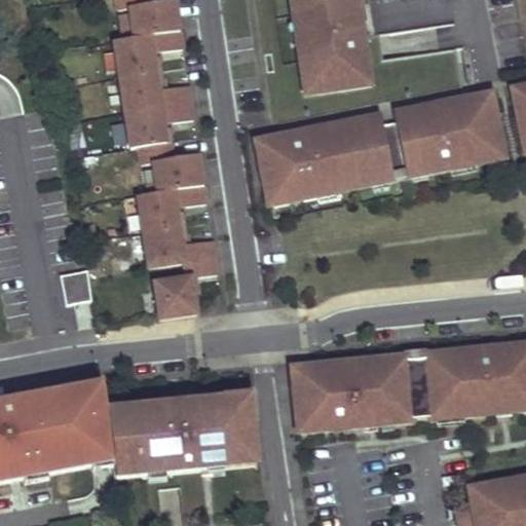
[(155,287),(161,323),(197,316),(195,299),(192,282),(198,280),(218,278),(213,245),(191,248),(184,249),(178,212),(186,211),(207,207),(200,167),(191,170),(189,160),(179,161),(174,162),(172,146),(168,146),(165,127),(173,126),(194,122),(189,88),(167,92),(160,94),(154,57),(162,54),(183,51),(177,12),(167,13),(165,4),(155,6),(150,7),(149,0),(115,0),(118,12),(133,9),(137,41),(114,45),(130,151),(139,150),(142,166),(156,164),(161,196),(138,200),(149,271),(182,266),(185,282),(155,287)]
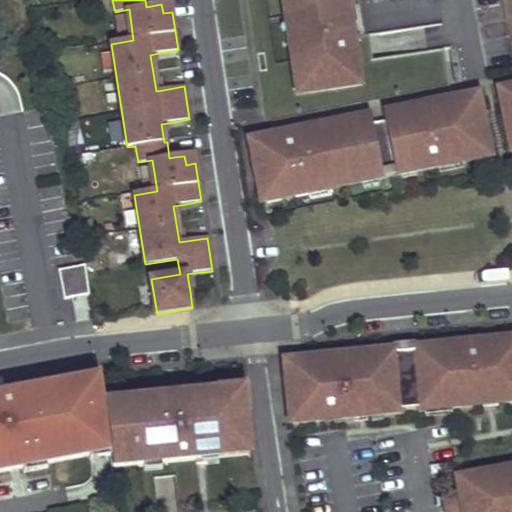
[(282,0),(286,24),(291,23),(294,45),(289,45),(293,76),(302,74),(305,93),(361,85),(357,53),(351,53),(349,40),(355,40),(352,23),(347,24),(342,0),(282,0)]
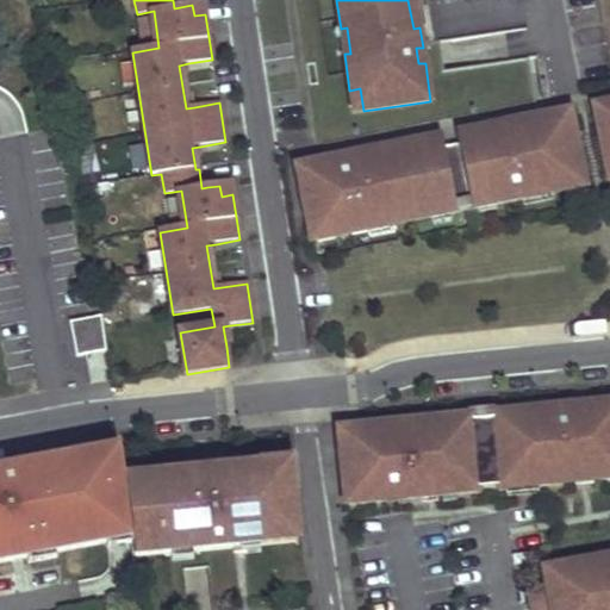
[(408,0),(414,29),(419,27),(425,26),(423,11),(417,12),(415,0),(408,0)]
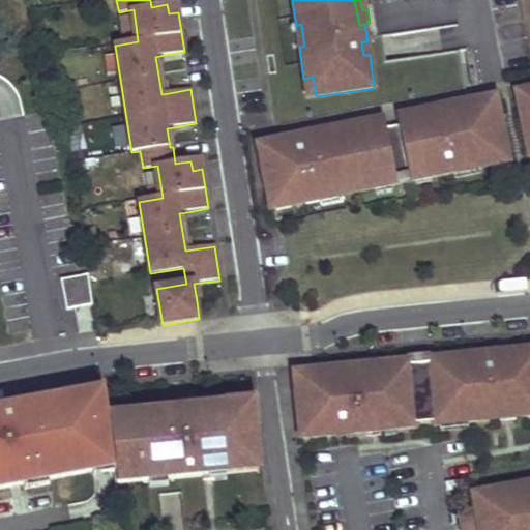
[(177,3),(167,4),(169,13),(178,12),(177,3)]
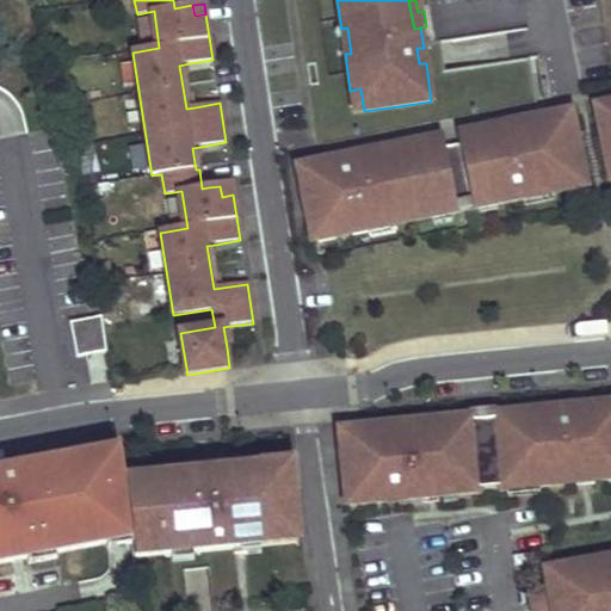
[(351,54),(347,28),(341,29),(333,30),(338,55),(345,54),(351,54)]
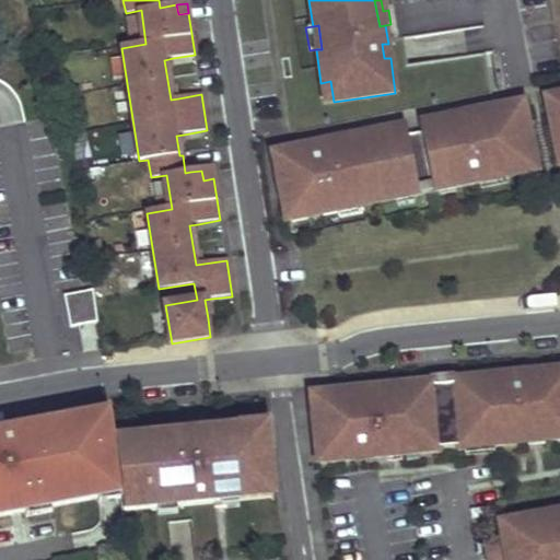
[(164,60),(171,100),(178,98),(177,86),(173,88),(170,70),(174,70),(173,58),(164,60)]
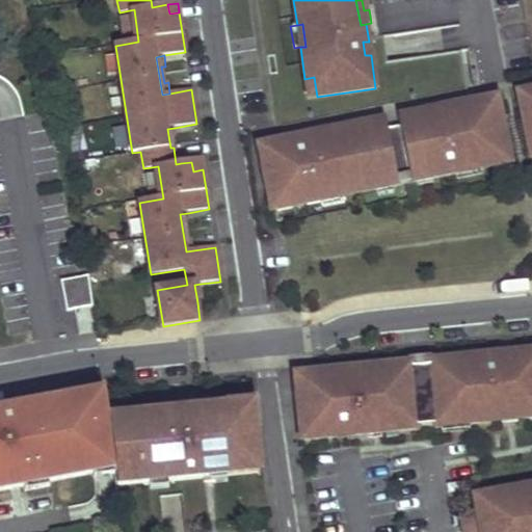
[(408,65),(408,89),(458,89),(458,64),(408,65)]
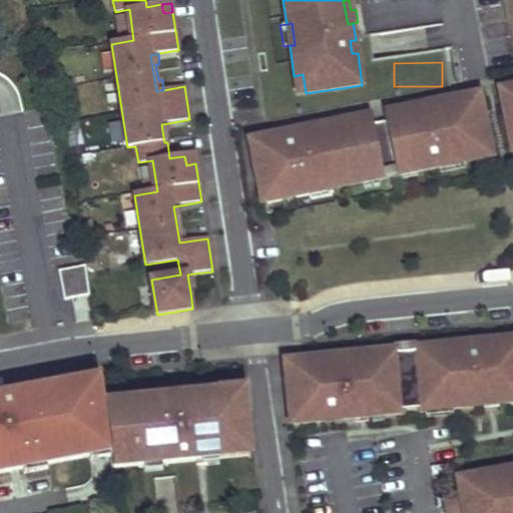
[(306,93),(303,74),(294,76),(292,76),(295,95),(306,93)]
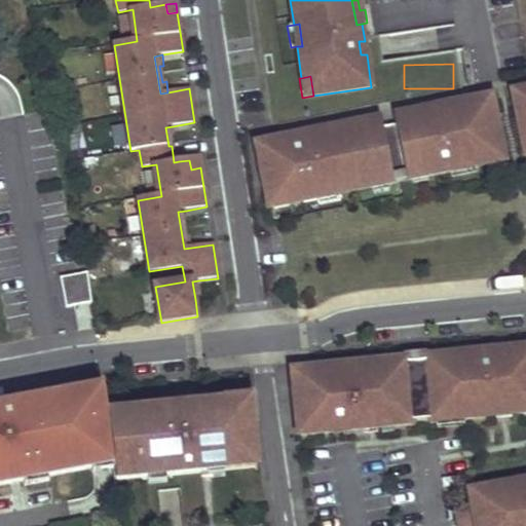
[(525,91),(525,87),(511,91),(515,111),(524,110),(520,94),(525,91)]
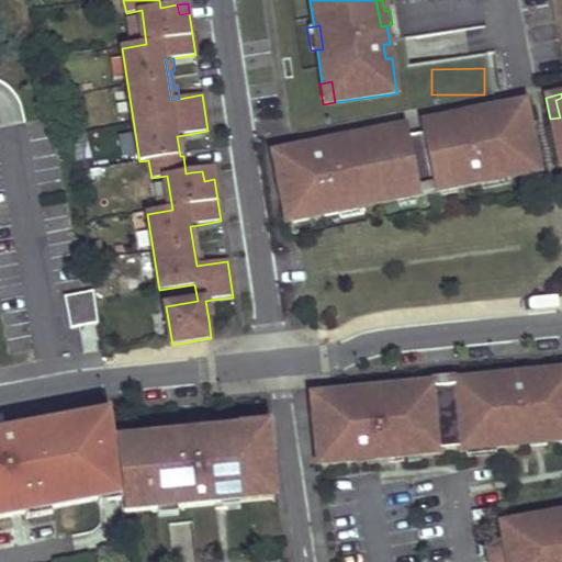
[(561,98),(555,100),(560,117),(550,119),(560,168),(561,167),(561,98)]
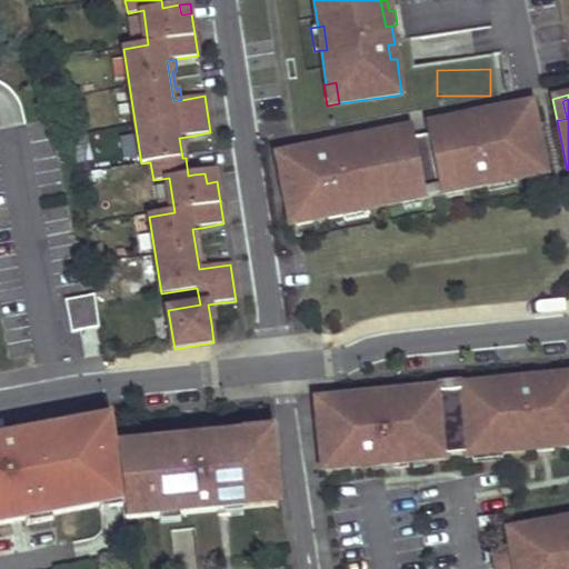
[(527,127),(536,125),(531,103),(497,110),(498,115),(523,109),(527,127)]
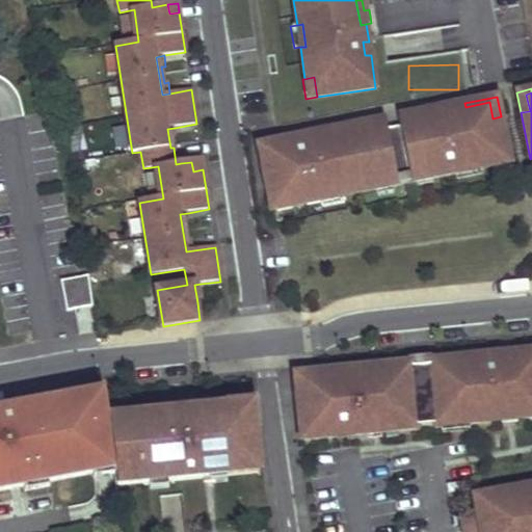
[(258,144),(269,203),(289,198),(290,207),(321,201),(320,195),(342,191),(343,196),(376,190),(374,184),(397,179),(396,176),(408,173),(409,177),(428,173),(430,179),(444,176),(443,171),(454,169),(478,164),(479,169),(510,163),(501,116),(493,118),(489,102),(466,107),(464,103),(448,106),(446,107),(447,112),(432,114),(431,109),(428,110),(398,116),(400,127),(387,129),(384,118),(350,126),(352,131),(322,137),(321,132),(304,135),(306,141),(292,143),(291,138),(258,144)]
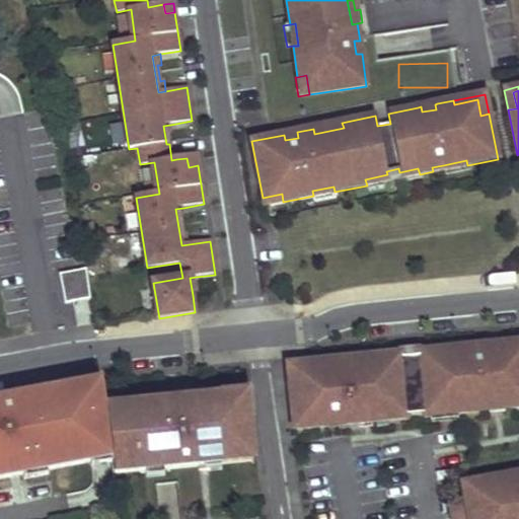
[(435,104),(437,103),(437,102),(418,105),(418,107),(421,106),(422,112),(436,109),(435,104)]
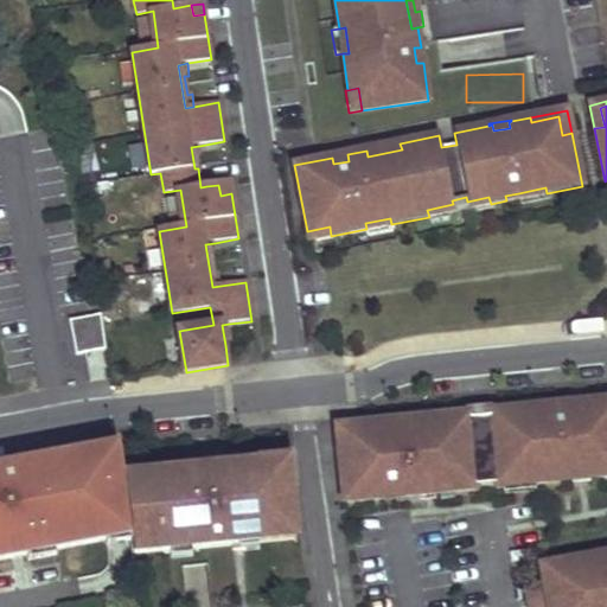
[(402,149),(400,144),(382,147),(381,141),(365,145),(366,151),(368,157),(402,149)]
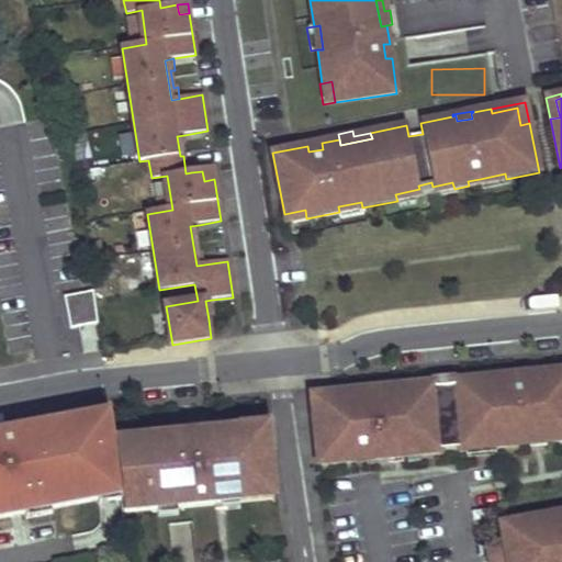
[(183,156),(186,173),(191,172),(184,135),(177,136),(180,156),(183,156)]
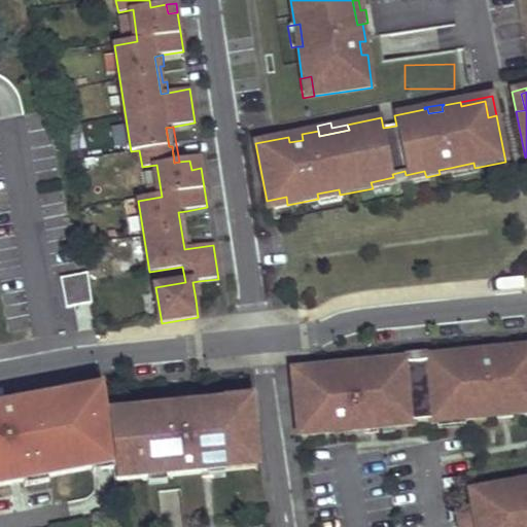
[(200,159),(189,161),(191,170),(201,168),(200,159)]
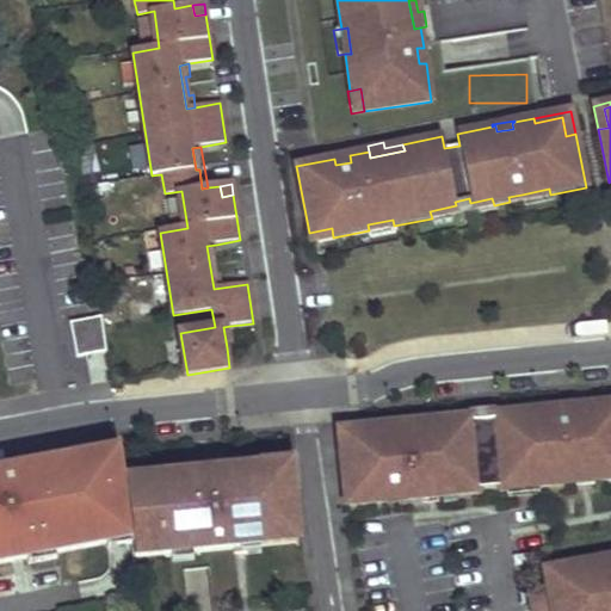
[(549,189),(522,195),(524,207),(553,201),(550,195),(549,189)]
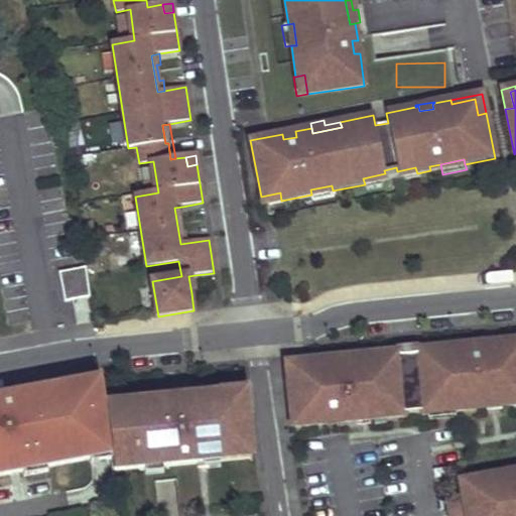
[(363,178),(365,184),(366,189),(381,186),(380,180),(417,173),(415,167),(397,171),(396,167),(384,170),(385,173),(363,178)]
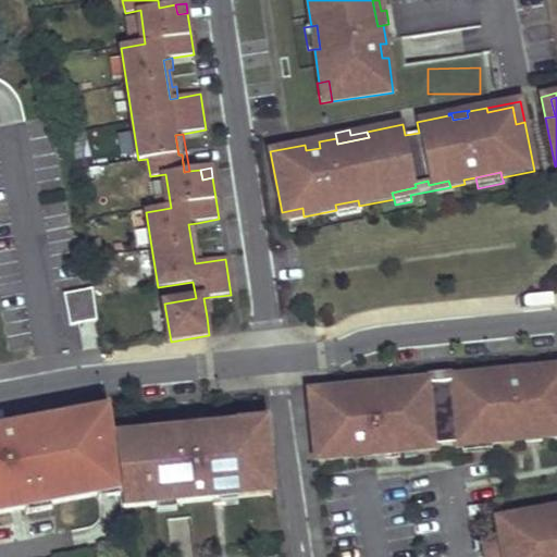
[(335,205),(336,210),(337,215),(360,211),(359,206),(358,200),(335,205)]
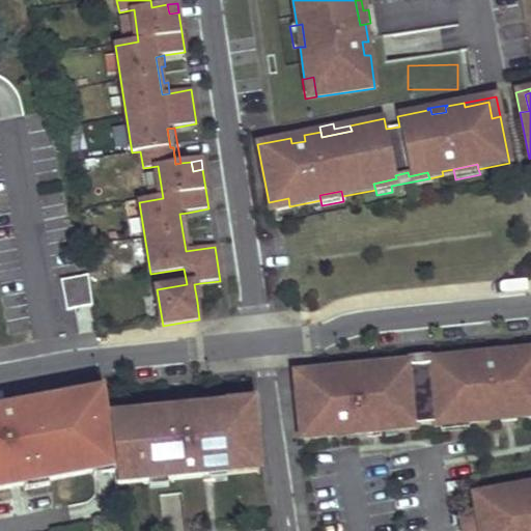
[(288,198),(269,202),(270,211),(289,206),(288,198)]
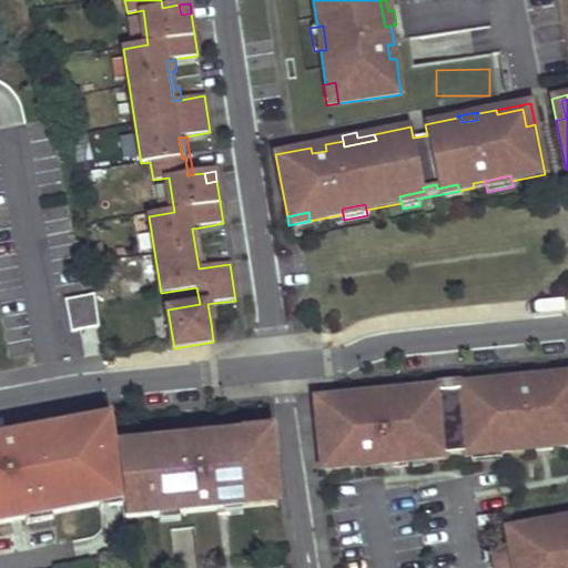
[(192,229),(199,269),(206,267),(205,256),(201,256),(198,239),(202,239),(201,227),(192,229)]
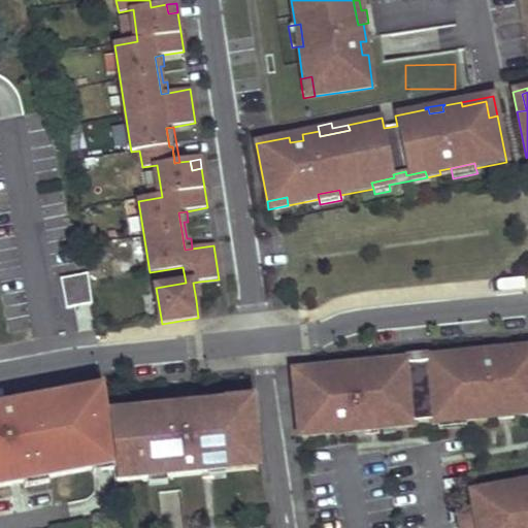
[(68,305),(94,302),(90,271),(64,275),(68,305)]
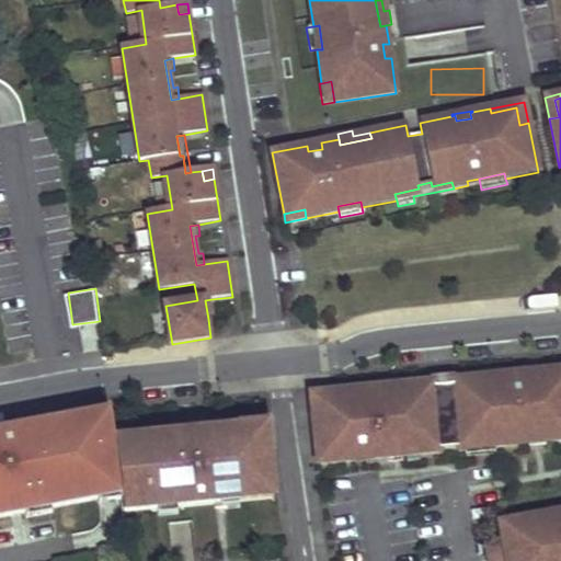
[(212,299),(205,300),(208,319),(215,318),(212,299)]
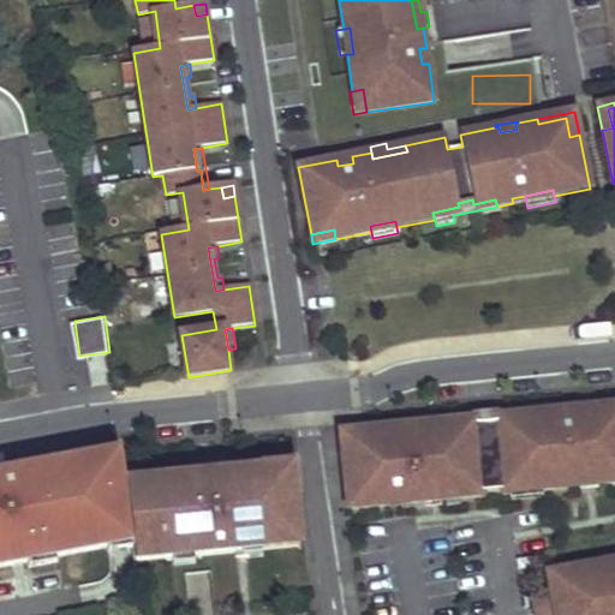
[(405,503),(425,501),(424,495),(439,494),(439,500),(445,500),(445,493),(459,491),(460,497),(482,496),(481,493),(502,490),(503,494),(511,493),(509,487),(542,483),(542,490),(581,487),(580,479),(595,478),(595,485),(610,483),(609,473),(614,472),(614,404),(574,408),(574,415),(561,416),(560,410),(554,411),(554,417),(531,419),(531,413),(499,416),(499,422),(475,424),(473,418),(434,422),(434,428),(413,430),(413,424),(341,431),(341,437),(353,436),(354,455),(344,457),(347,509),(389,505),(389,499),(405,496),(405,503)]
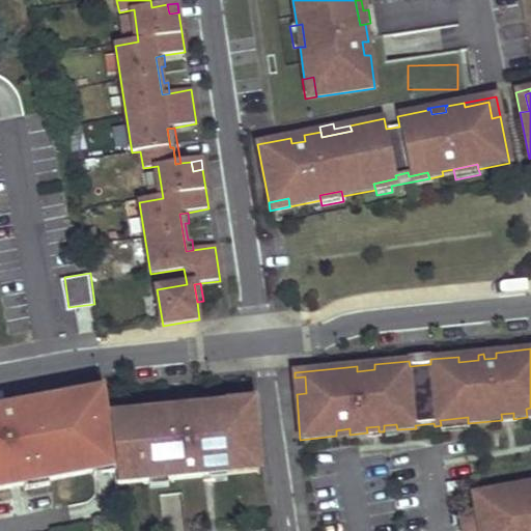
[(478,360),(478,355),(477,348),(457,350),(458,357),(458,362),(478,360)]
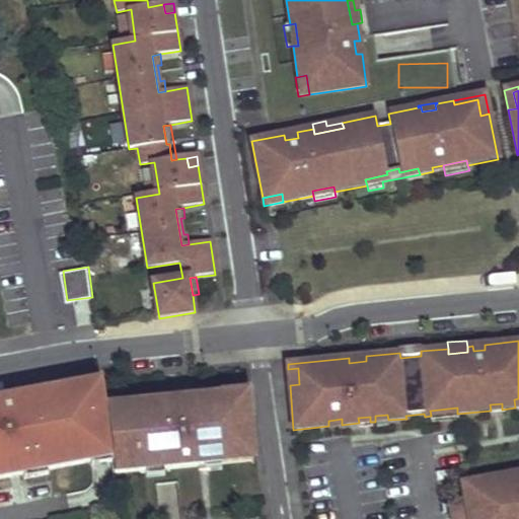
[(421,356),(421,351),(420,345),(399,347),(399,353),(400,358),(421,356)]
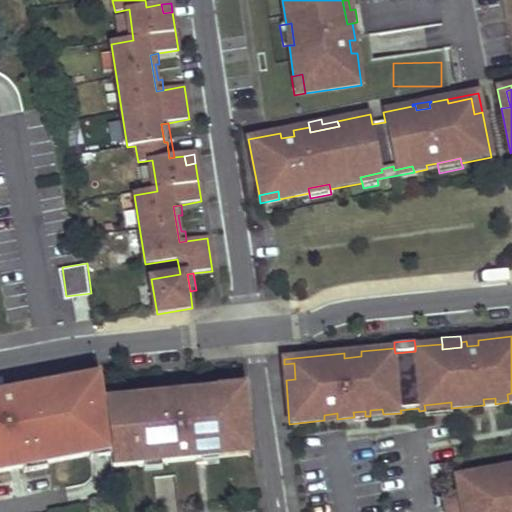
[(361,356),(361,351),(360,345),(343,347),(344,353),(344,358),(361,356)]
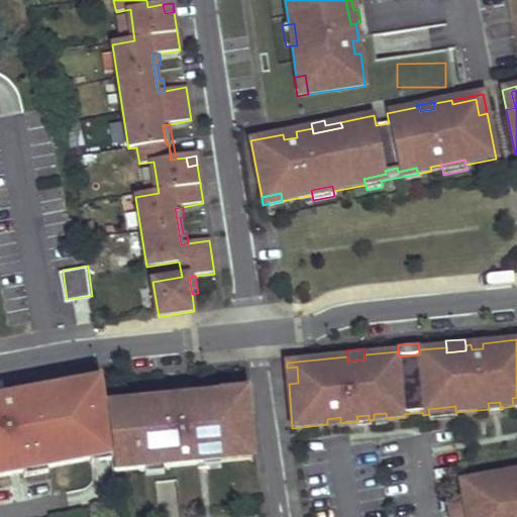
[(297,367),(287,368),(286,368),(287,384),(289,384),(298,383),(297,367)]
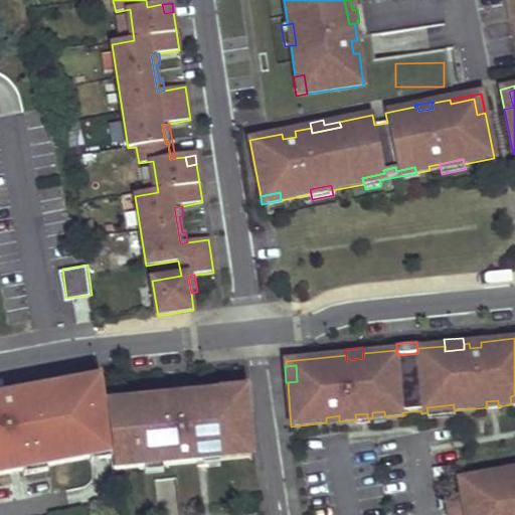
[(107,403),(104,381),(66,388),(65,383),(34,389),(36,397),(14,401),(12,393),(0,394),(0,474),(25,470),(26,470),(25,465),(47,461),(48,466),(49,465),(92,458),(93,457),(92,452),(113,449),(107,403)]
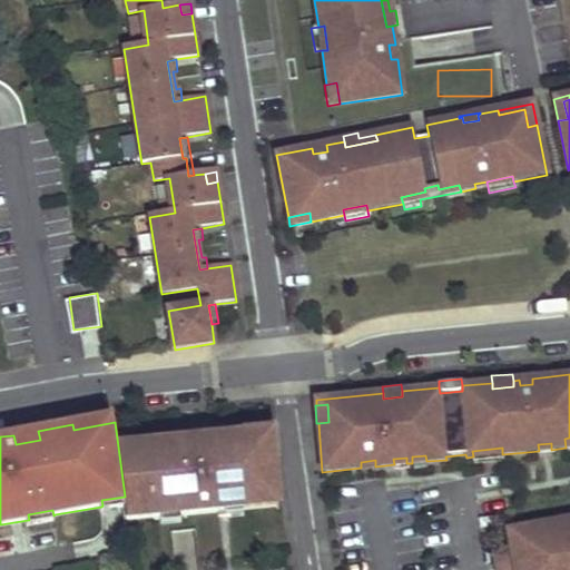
[(267,439),(267,432),(266,425),(244,428),(245,434),(245,441),(267,439)]
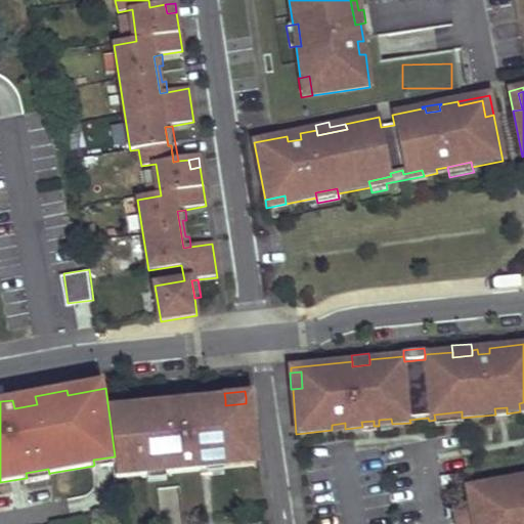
[(35,396),(12,400),(14,408),(37,404),(35,396)]
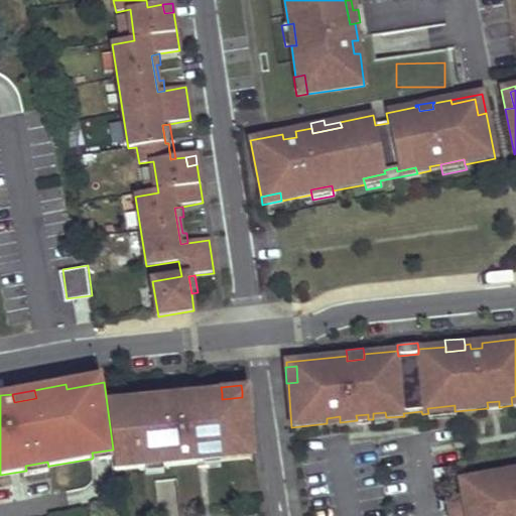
[(125,410),(125,403),(107,404),(113,449),(114,460),(116,471),(146,468),(146,463),(164,462),(165,466),(201,462),(201,457),(220,455),(221,460),(253,457),(246,390),(242,391),(242,397),(222,399),(222,393),(190,396),(190,401),(169,403),(169,398),(154,400),(151,400),(152,407),(125,410)]
